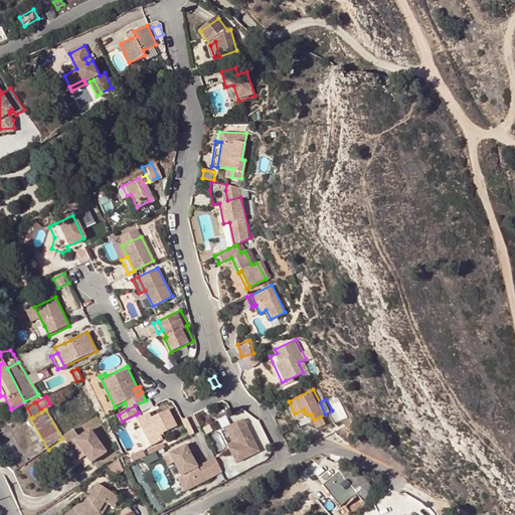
[(153,417),(151,415),(148,417),(146,414),(141,416),(138,418),(152,447),(164,441),(161,435),(177,426),(169,409),(153,417)]
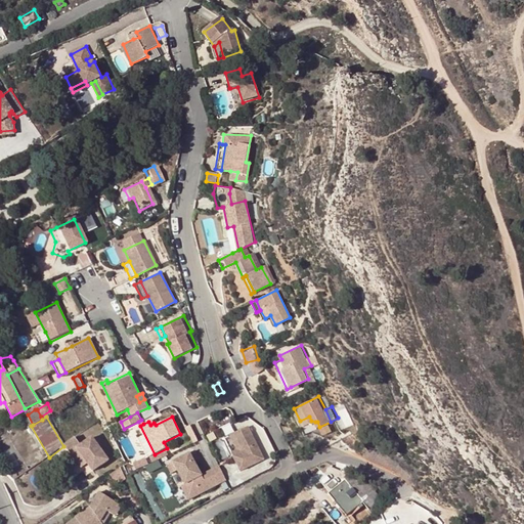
[(311,421),(309,417),(300,421),(306,433),(319,427),(317,422),(315,422),(311,421)]
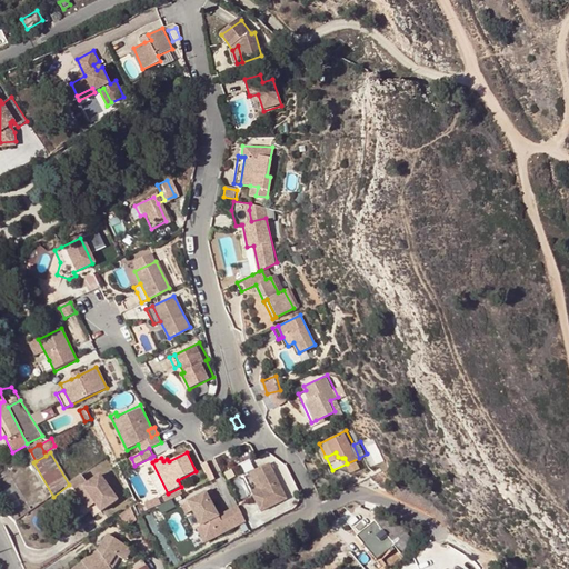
[(270,460),(255,469),(265,488),(255,493),(262,509),(288,496),(270,460)]
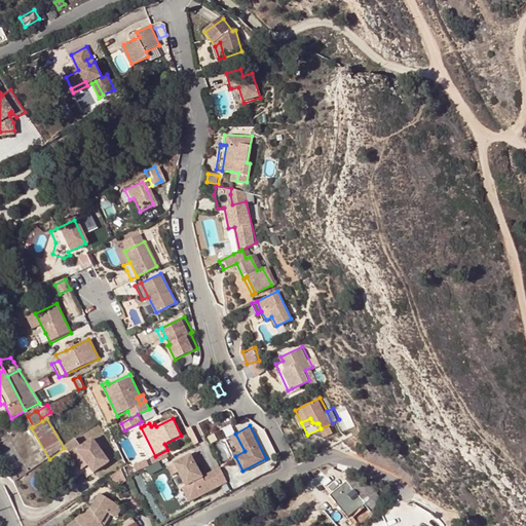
[(231,435),(239,450),(233,452),(235,456),(245,451),(235,434),(231,435)]
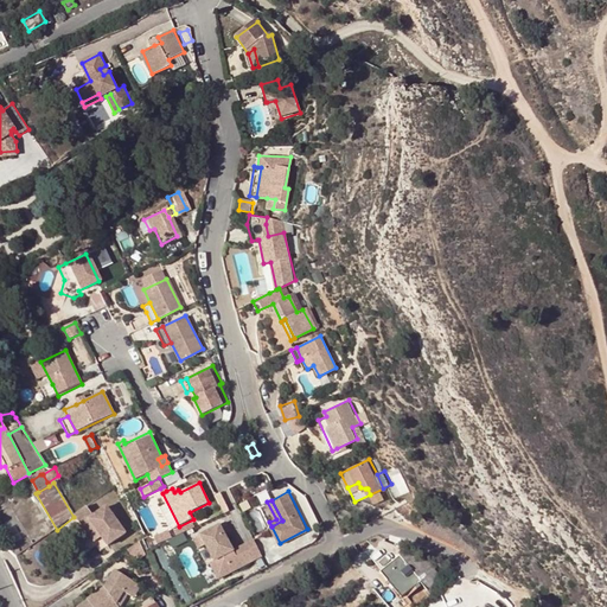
[(102,538),(109,547),(127,534),(106,508),(94,517),(87,508),(74,517),(82,526),(89,522),(102,538)]
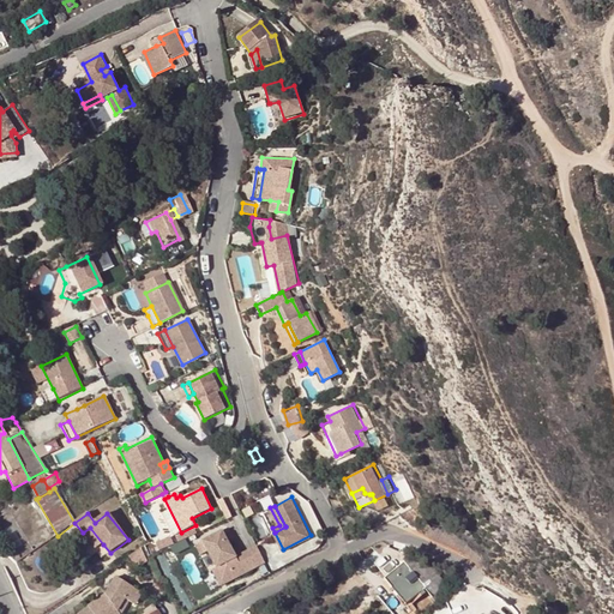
[(244,552),(236,554),(233,557),(230,551),(233,547),(229,539),(235,535),(230,525),(204,539),(210,548),(218,565),(227,581),(252,569),(244,552)]
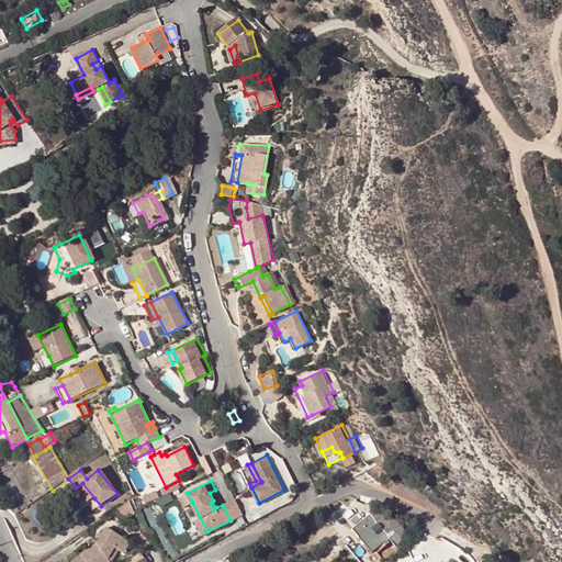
[(82,483),(76,487),(88,504),(94,498),(82,483)]
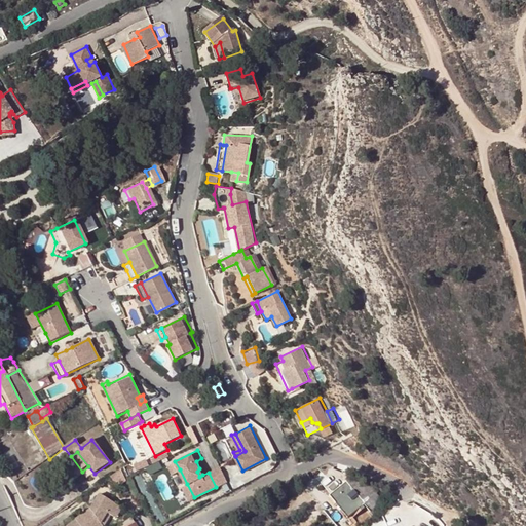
[(155,477),(166,468),(161,461),(150,470),(155,477)]
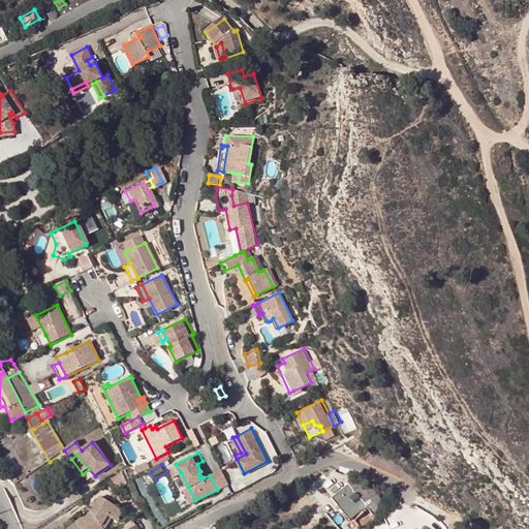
[(175,475),(181,472),(176,464),(170,467),(175,475)]
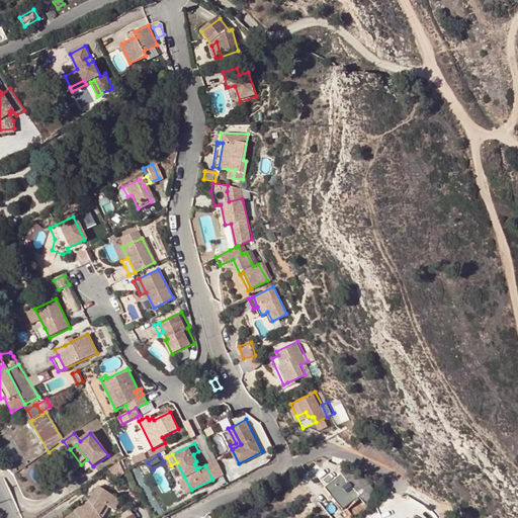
[(205,465),(212,480),(225,472),(218,458),(205,465)]
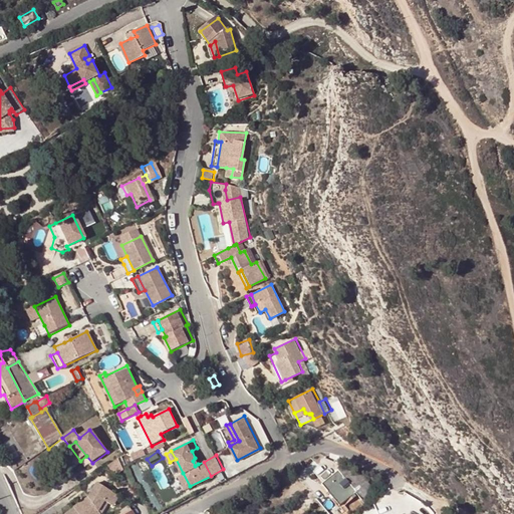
[(123,468),(118,457),(109,463),(115,474),(124,469),(123,468)]
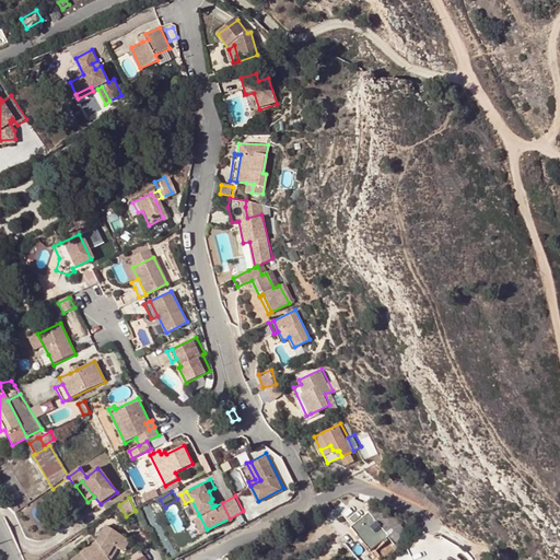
[(350,527),(357,536),(360,533),(373,547),(386,535),(387,535),(381,526),(387,518),(376,505),(350,527)]
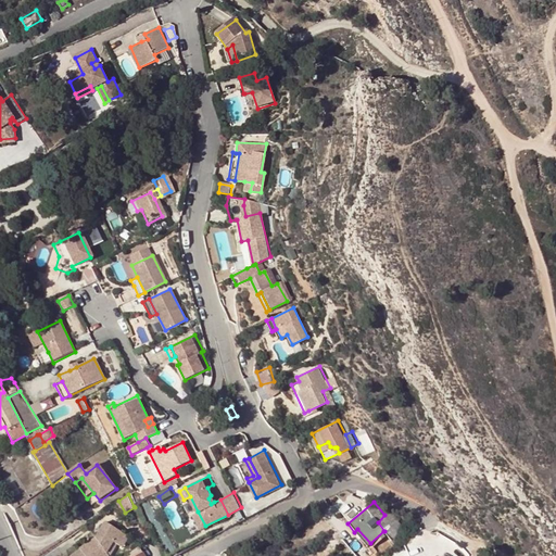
[(201,528),(205,526),(198,512),(193,513),(201,528)]
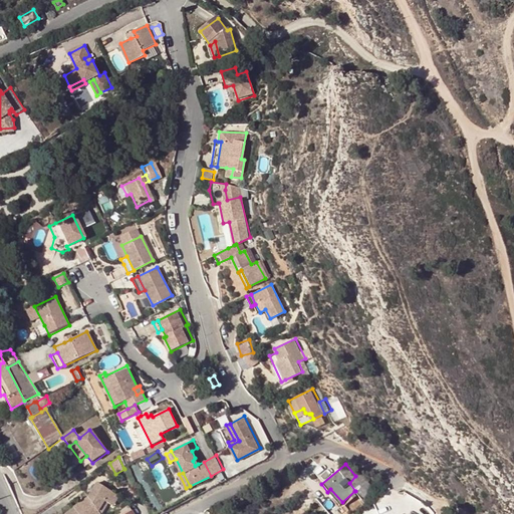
[(349,483),(355,491),(367,481),(360,473),(355,476),(349,483)]
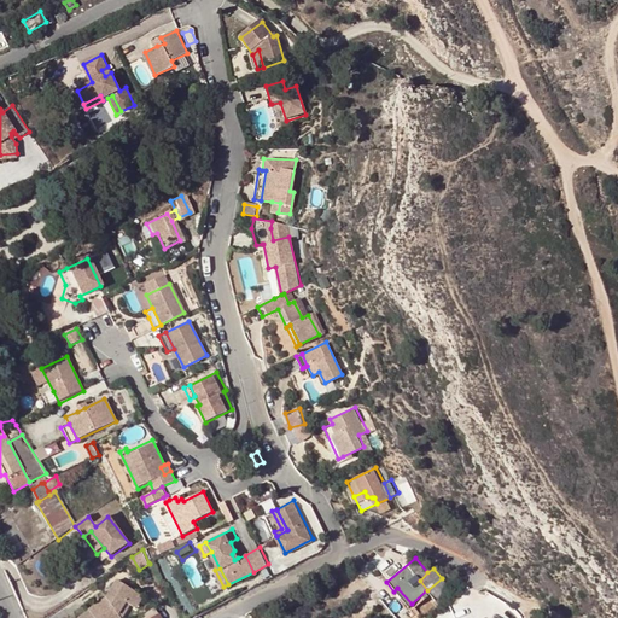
[(123,617),(121,613),(128,600),(133,604),(134,605),(143,592),(118,578),(108,598),(92,608),(98,617),(123,617)]
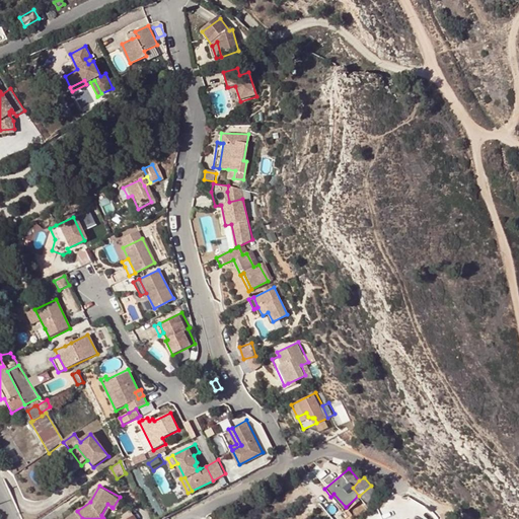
[(365,504),(377,493),(371,486),(359,496),(358,496),(365,504)]
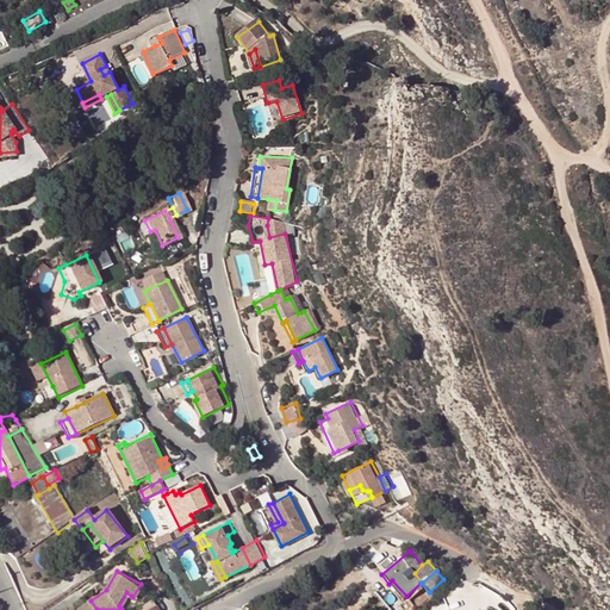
[(406,596),(392,580),(388,584),(402,599),(406,596)]
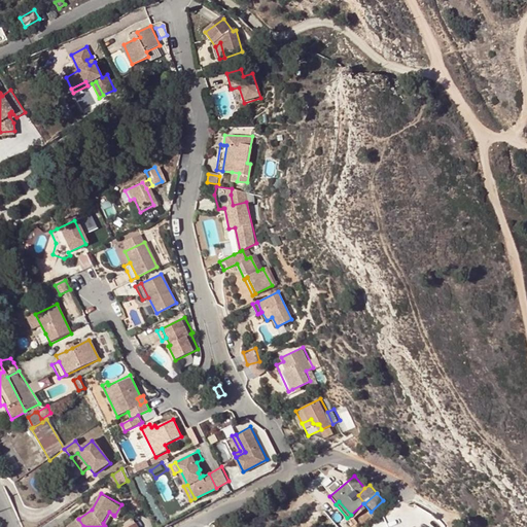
[(125,506),(121,504),(114,516),(118,517),(125,506)]
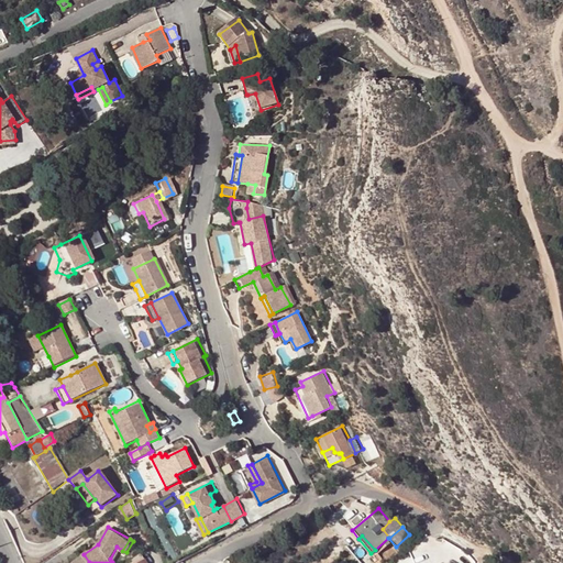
[(274,549),(269,542),(264,547),(265,547),(266,548),(267,550),(267,551),(267,553),(274,549)]
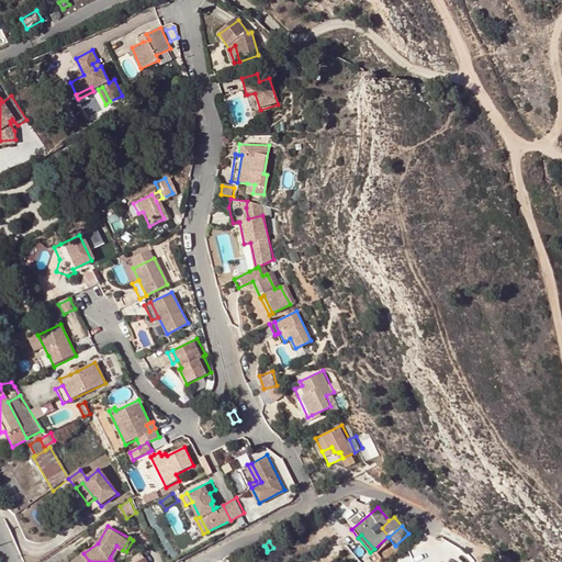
[(438,553),(434,542),(426,546),(431,557),(438,553)]
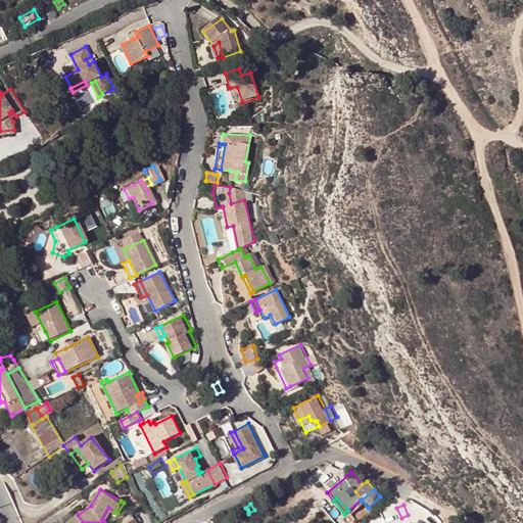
[(108,508),(102,519),(104,522),(105,522),(112,511),(108,508)]
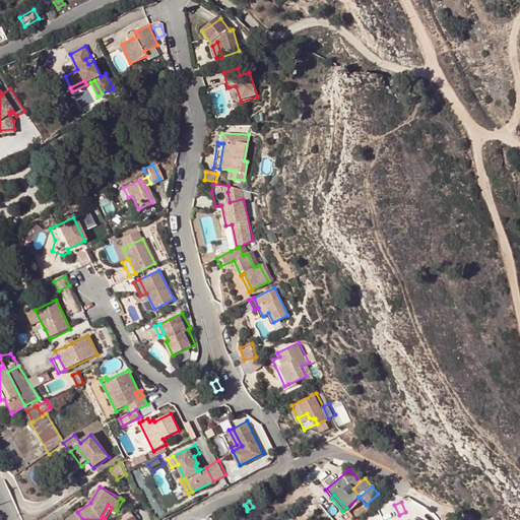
[(246,506),(245,505),(244,505),(243,505),(241,505),(240,506),(239,506),(239,508),(238,509),(239,510),(239,512),(240,513),(241,513),(243,513),(244,513),(245,513),(246,512),(247,511),(247,509),(247,508),(246,506)]
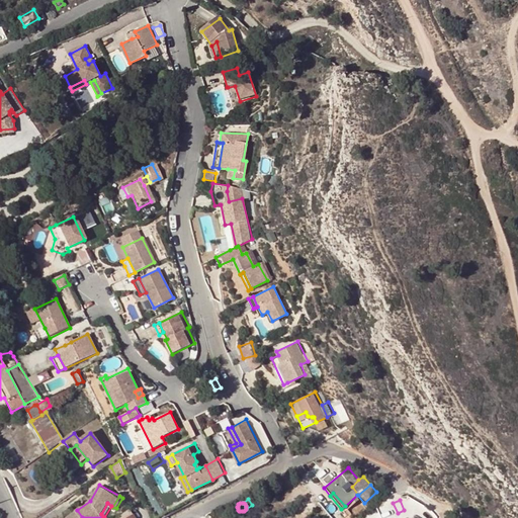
[(138,517),(132,508),(116,517),(138,517)]
